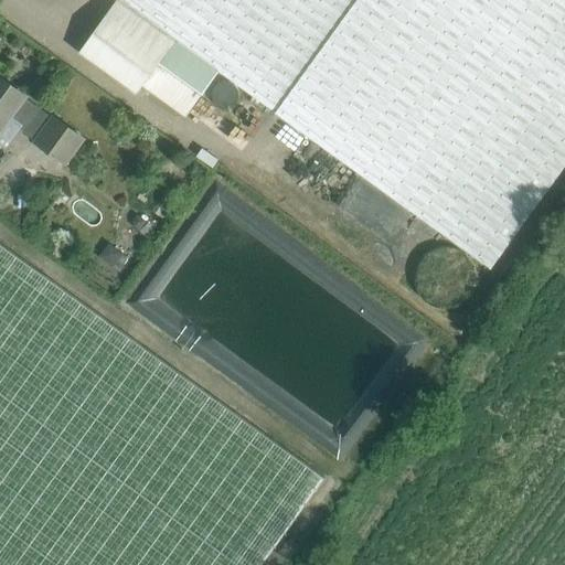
[(489,272),(564,167),(564,0),(115,0),(76,53),(134,95),(140,87),(183,118),(216,73),(489,272)]
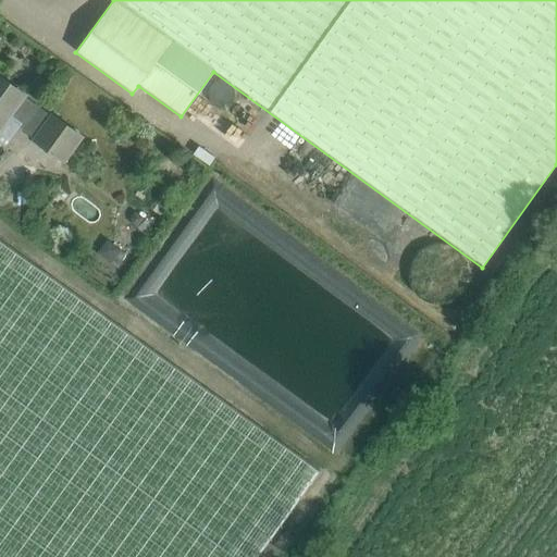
[(52,114),(52,115),(25,96),(26,95),(0,75),(0,130),(12,114),(25,124),(22,128),(36,138),(35,139),(64,161),(83,136),(52,114)]
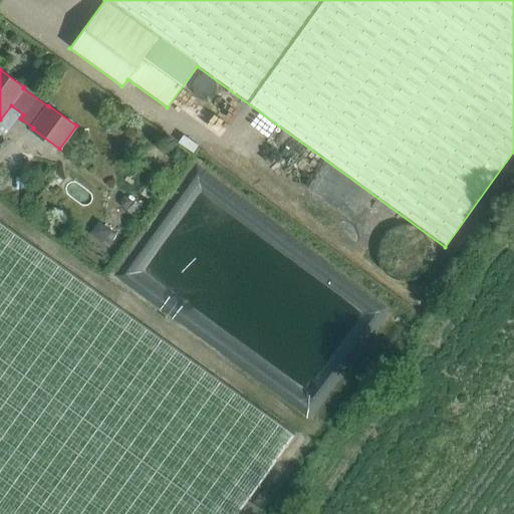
[(152,175),(147,180),(153,185),(157,179),(152,175)]
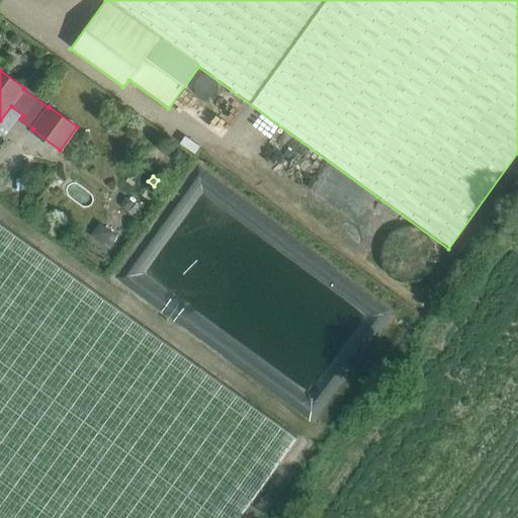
[(125,194),(122,198),(123,205),(128,209),(135,200),(125,194)]
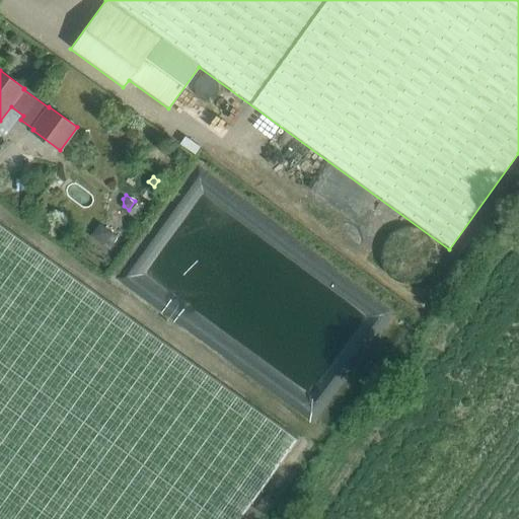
[(100,221),(91,233),(103,241),(112,229),(100,221)]
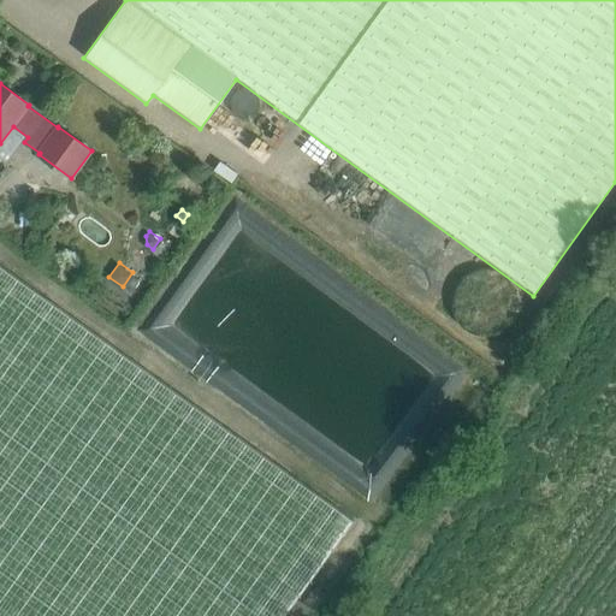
[(0,615),(284,615),(355,520),(0,264),(0,615)]
